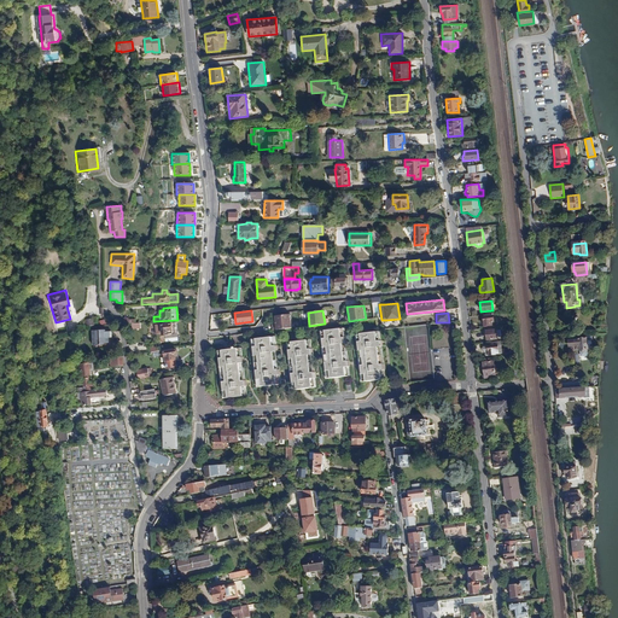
[(290,314),(274,316),(275,330),(291,328),(290,314)]
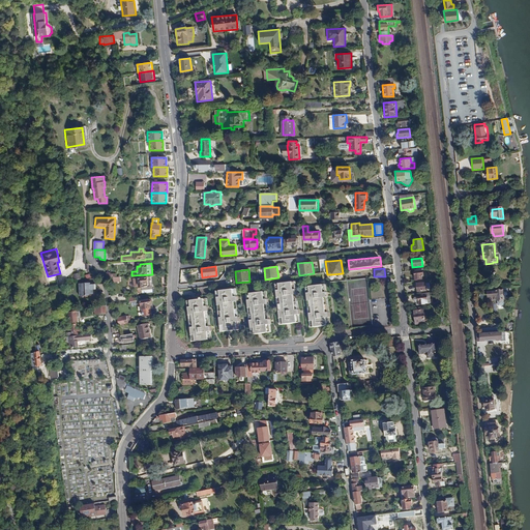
[(422,269),(413,270),(414,275),(414,280),(417,280),(422,278),(421,275),(423,275),(422,269)]
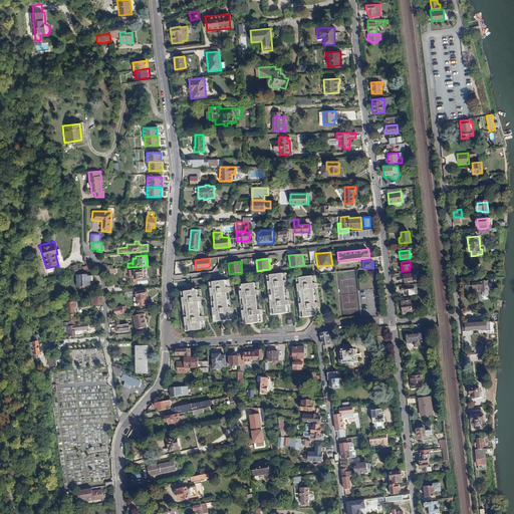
[(142,268),(132,269),(133,275),(134,275),(134,279),(140,278),(139,276),(143,276),(142,268)]
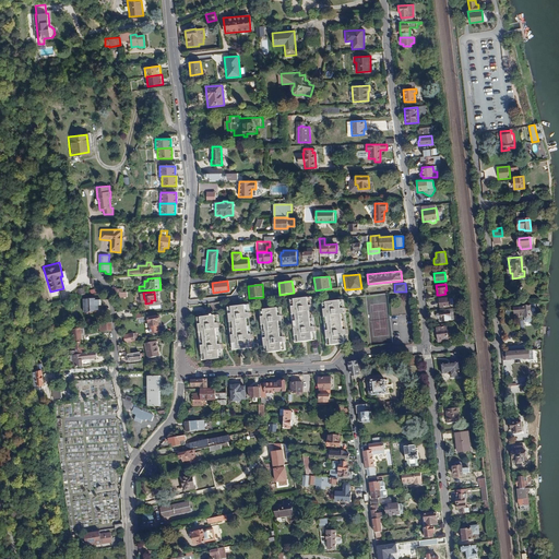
[(293,298),(294,306),(293,306),(294,314),(295,314),(297,326),(295,326),(296,335),(298,334),(299,341),(305,341),(314,340),(313,329),(310,308),(309,296),(293,298)]
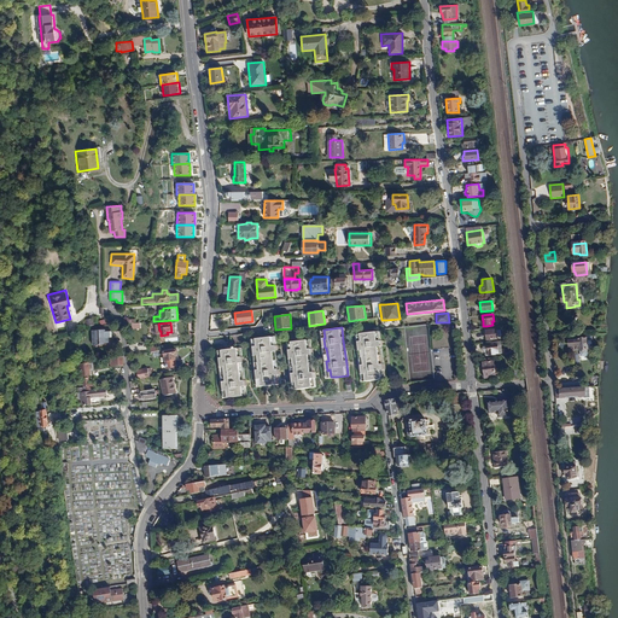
[(496,328),(485,330),(487,340),(497,339),(496,328)]
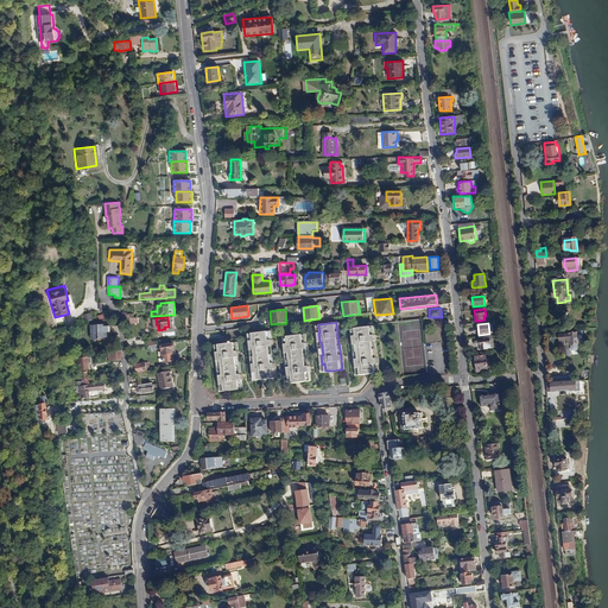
[(109,333),(109,325),(103,325),(103,324),(90,325),(92,340),(102,340),(102,337),(107,337),(107,333),(109,333)]
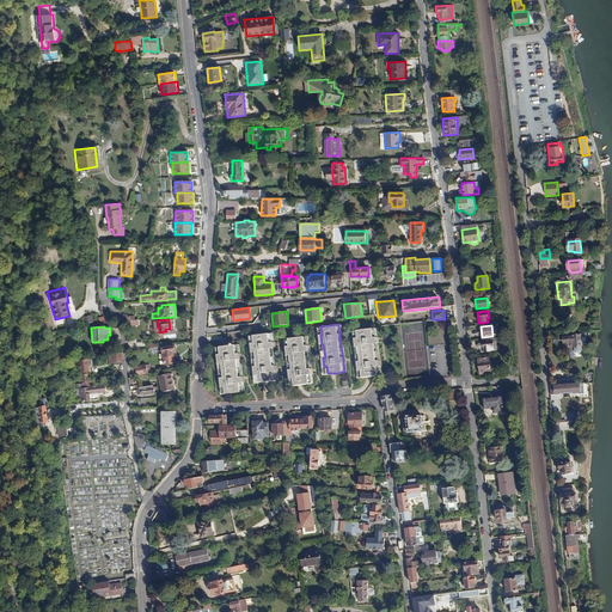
[(354,337),(353,337),(354,347),(355,347),(357,361),(356,361),(357,369),(359,369),(359,377),(367,375),(379,374),(378,363),(375,340),(373,328),(354,330),(354,337)]
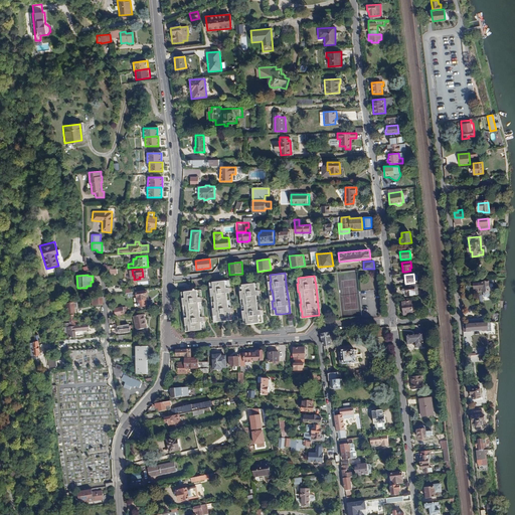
[(213,309),(211,309),(212,316),(213,316),(214,322),(224,321),(231,320),(230,310),(227,290),(226,281),(210,283),(211,289),(209,289),(210,297),(211,297),(213,309)]
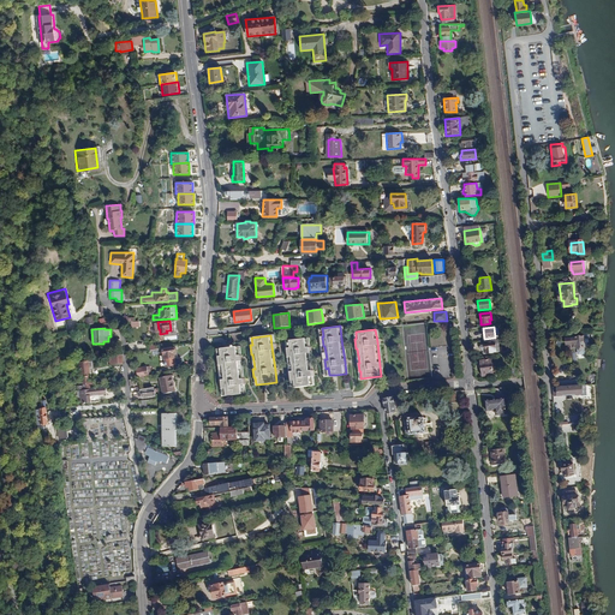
[(584,336),(572,338),(573,342),(577,342),(577,347),(585,347),(584,336)]
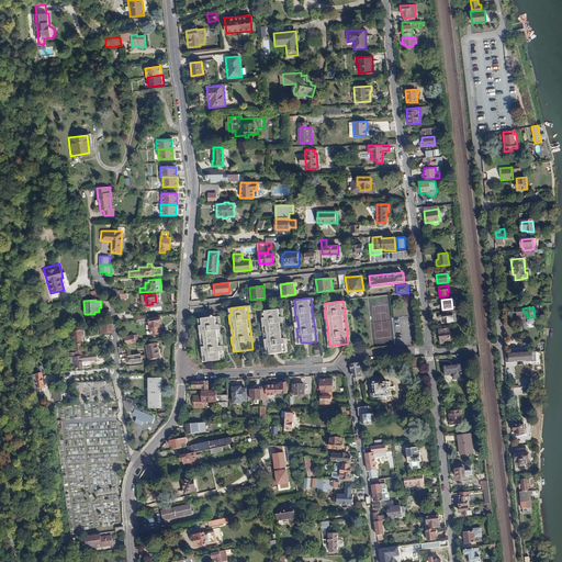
[(281,308),(261,312),(262,317),(261,318),(262,326),(263,326),(266,339),(263,339),(265,347),(267,347),(268,355),(276,353),(285,351),(284,341),(282,319),(281,308)]
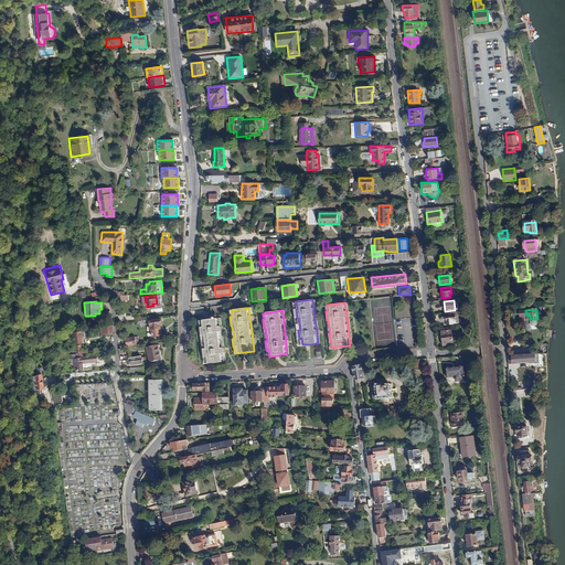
[(530,315),(526,315),(525,310),(520,310),(520,317),(524,316),(524,320),(530,319),(530,315)]
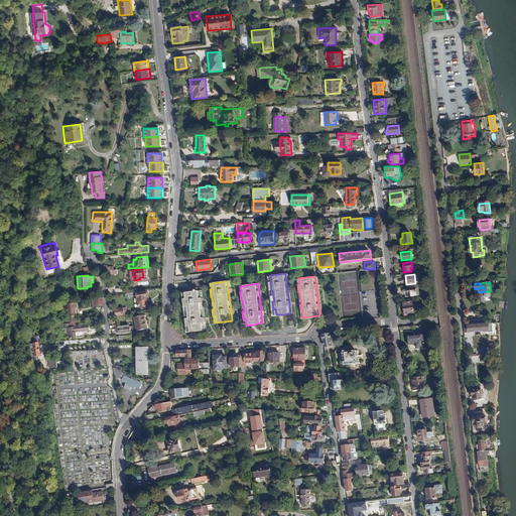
[(406,286),(406,289),(403,289),(402,291),(402,292),(404,294),(405,294),(405,297),(407,297),(415,296),(415,293),(416,293),(415,285),(406,286)]
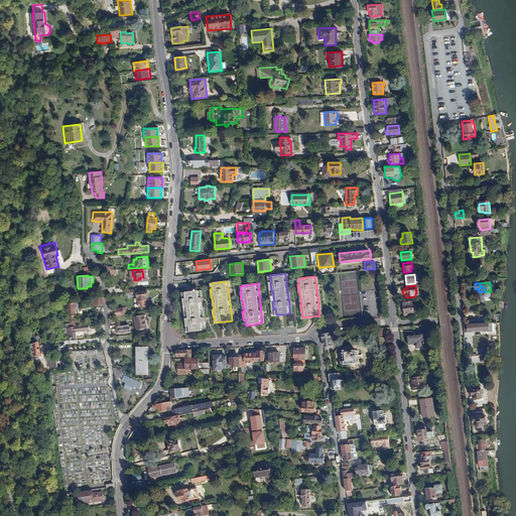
[(147,290),(135,292),(137,301),(147,300),(147,297),(148,297),(147,290)]
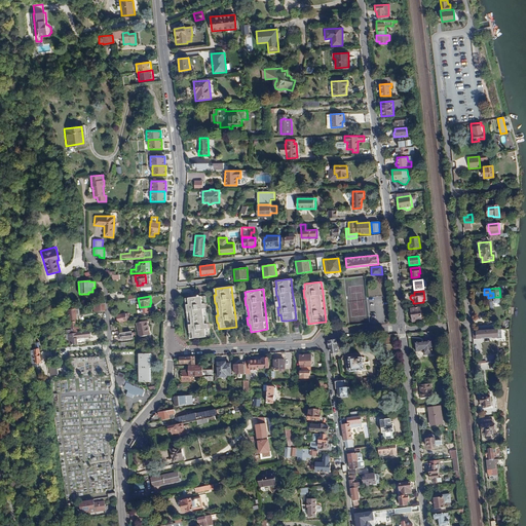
[(188,312),(189,325),(187,326),(188,333),(190,333),(191,339),(208,337),(207,327),(203,306),(202,297),(195,298),(186,299),(187,305),(185,305),(186,312),(188,312)]
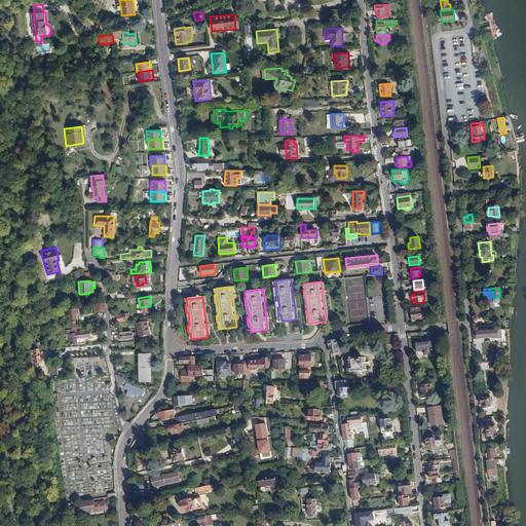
[(151,312),(150,306),(140,307),(141,314),(151,312)]
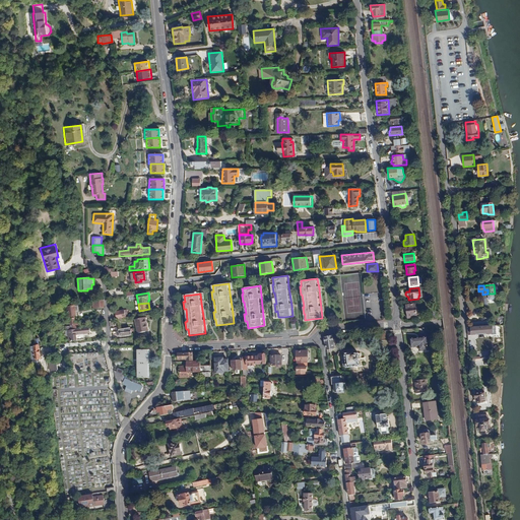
[(418,313),(417,308),(415,308),(415,304),(405,305),(407,318),(417,317),(416,314),(418,313)]
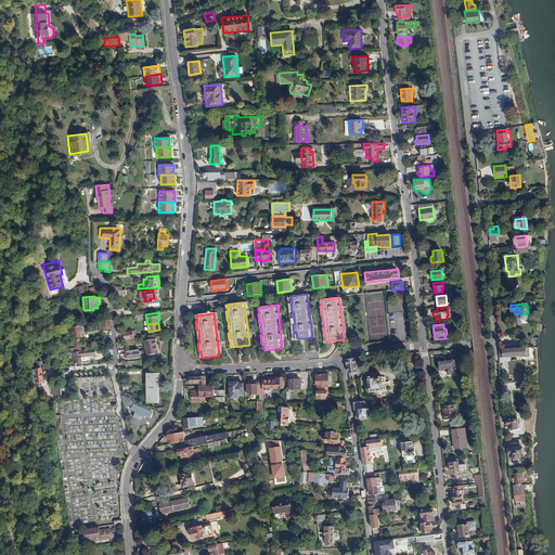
[(80,326),(72,326),(73,338),(81,337),(80,332),(84,332),(84,326),(80,326)]
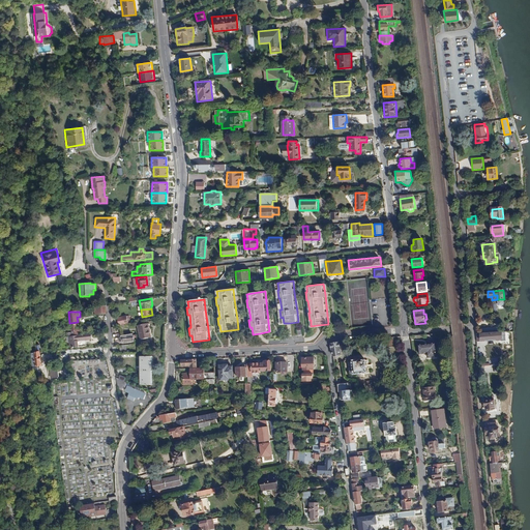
[(117,318),(118,325),(127,323),(126,316),(117,318)]
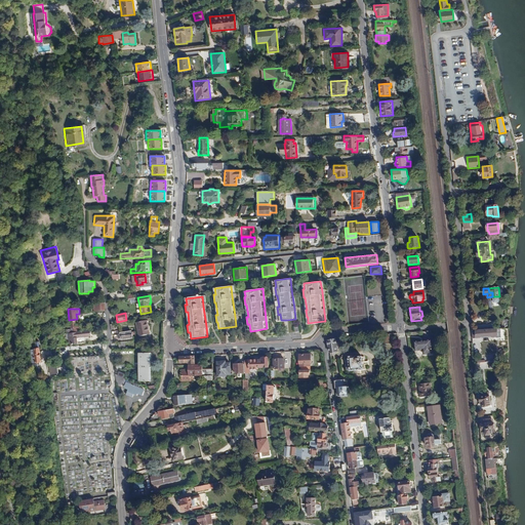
[(77,331),(77,329),(80,329),(80,326),(75,326),(75,321),(71,321),(71,326),(65,327),(66,330),(71,329),(74,329),(74,332),(77,331)]
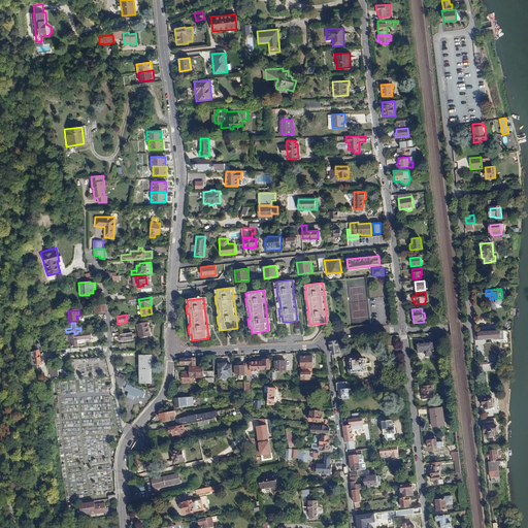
[(151,337),(147,323),(137,325),(140,339),(151,337)]
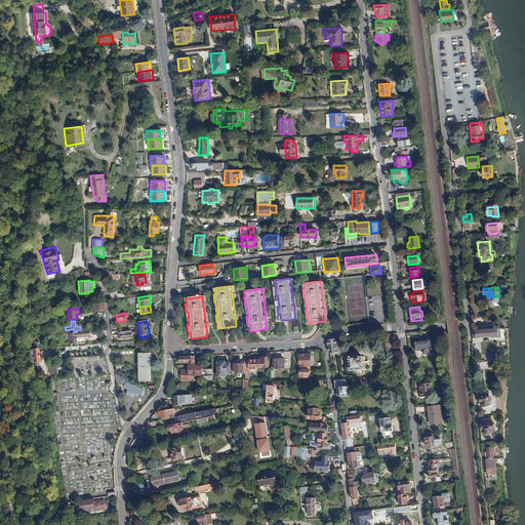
[(478,330),(473,330),(474,337),(482,336),(482,335),(494,335),(494,336),(499,336),(499,329),(486,329),(478,330)]
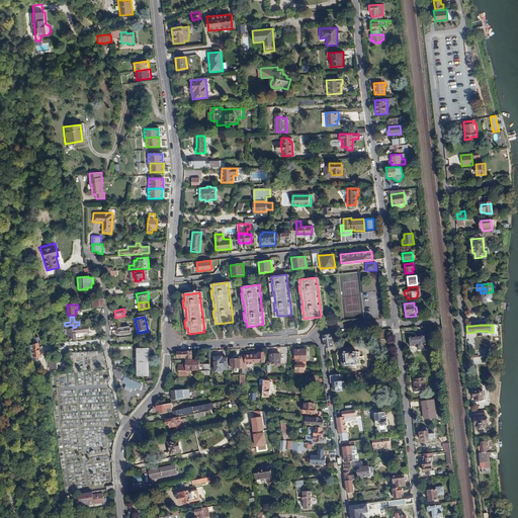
[(89,327),(68,329),(68,334),(69,340),(77,339),(83,339),(83,333),(89,333),(89,327)]
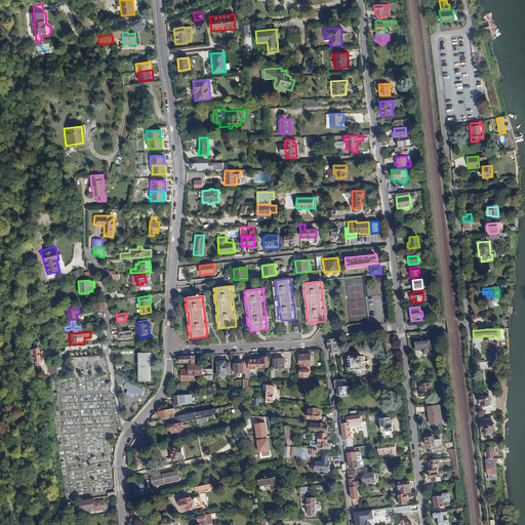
[(337,352),(335,338),(327,339),(329,353),(337,352)]
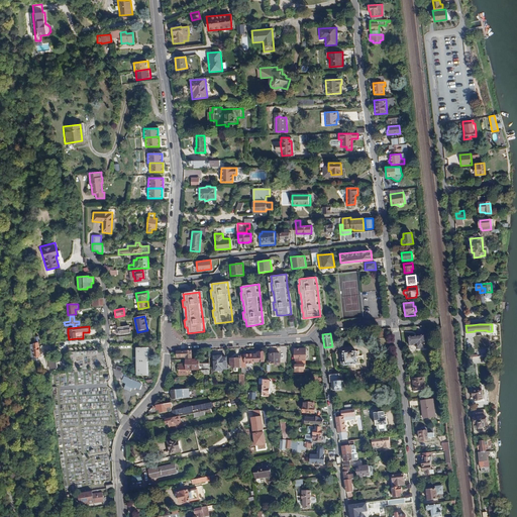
[(424,334),(408,336),(409,345),(416,344),(417,349),(426,348),(424,334)]
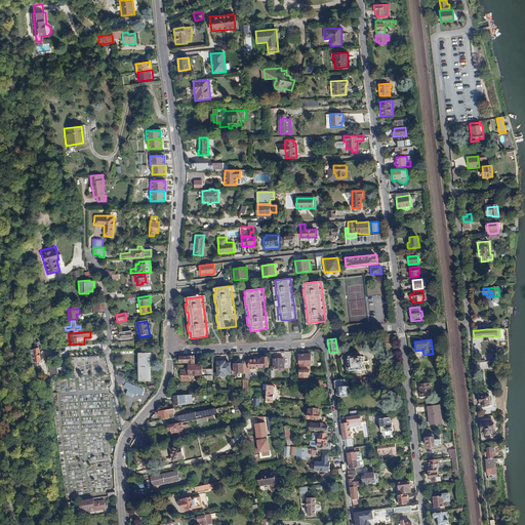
[(150,367),(150,353),(138,353),(138,367),(150,367)]
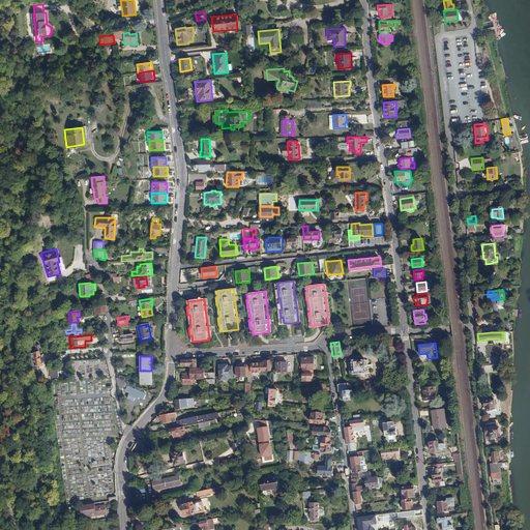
[(301,370),(314,370),(314,360),(314,357),(311,357),(301,357),(301,370)]
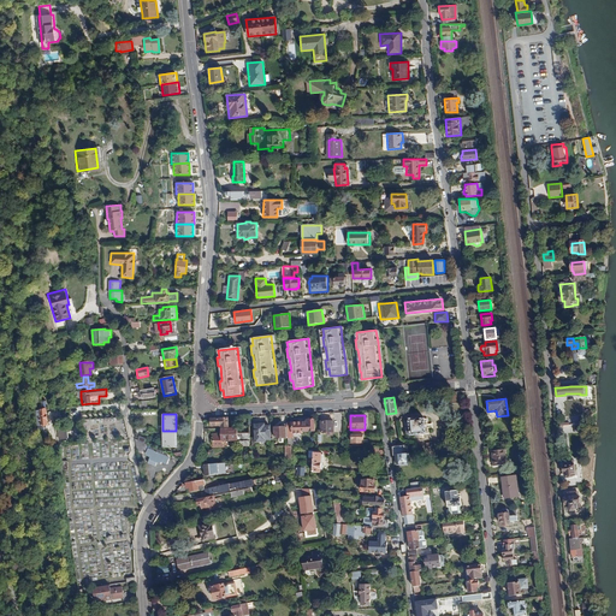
[(229,427),(229,416),(209,418),(209,426),(221,426),(221,427),(229,427)]
